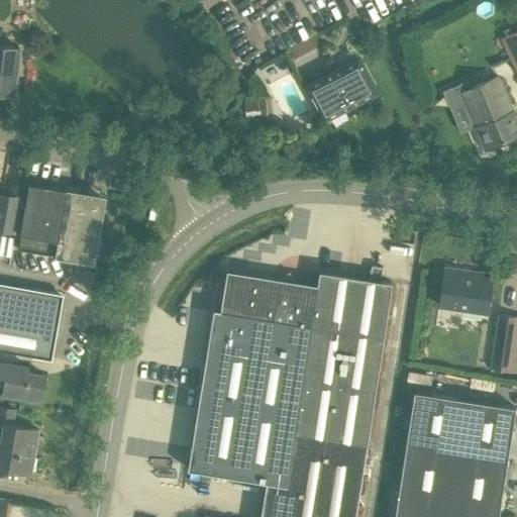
[(0,92),(13,95),(19,48),(0,45),(0,31),(0,30),(0,92)]
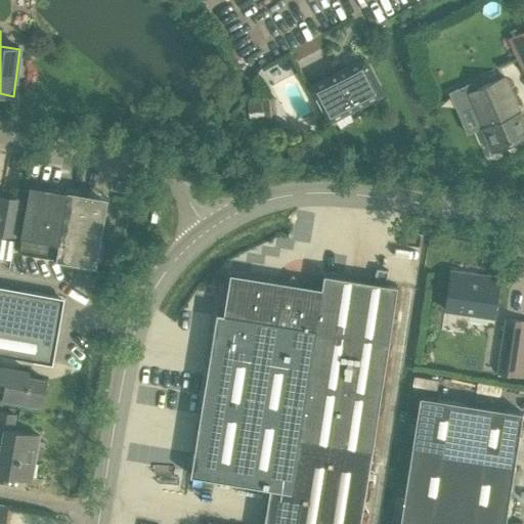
[(523,73),(523,31),(508,39),(523,73)]
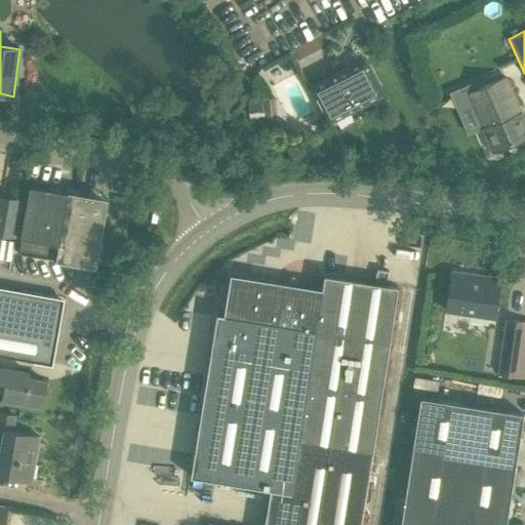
[(327,123),(382,95),(364,61),(310,88),(327,123)]
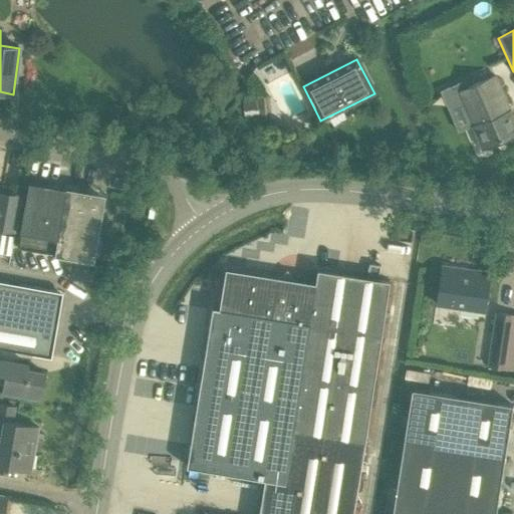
[(464,82),(442,92),(449,108),(462,102),(472,126),(471,126),(481,149),(513,135),(513,119),(510,110),(509,110),(495,76),(467,88),(464,82)]
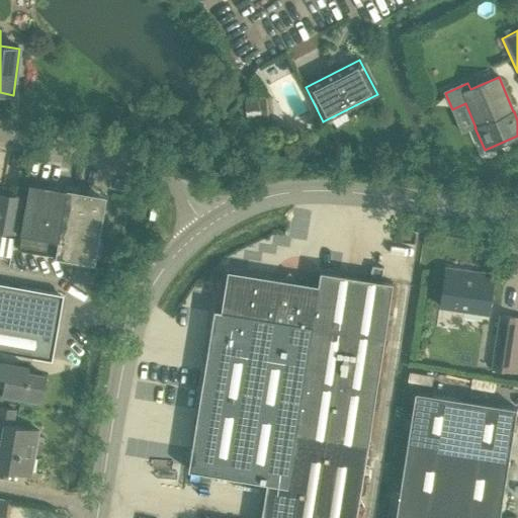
[(104,203),(99,196),(29,184),(18,251),(94,264),(104,203)]
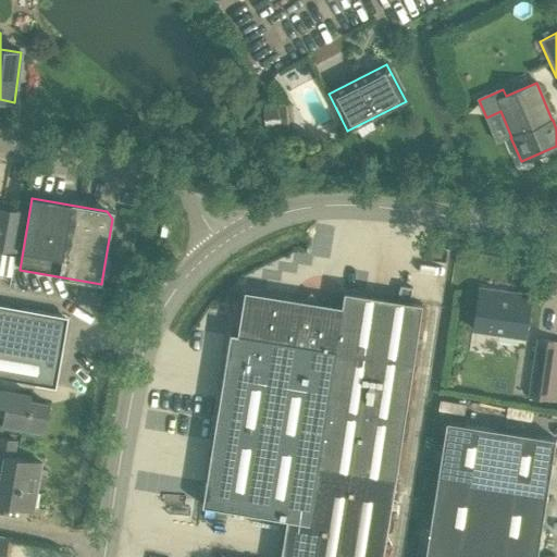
[(0,248),(15,251),(23,212),(0,208),(0,248)]
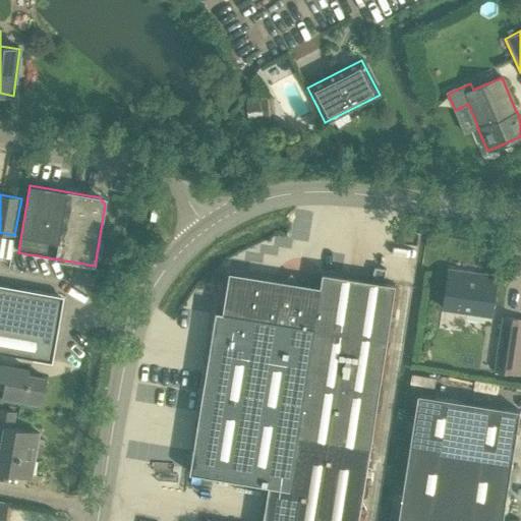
[(0,254),(11,256),(14,236),(0,233),(0,254)]
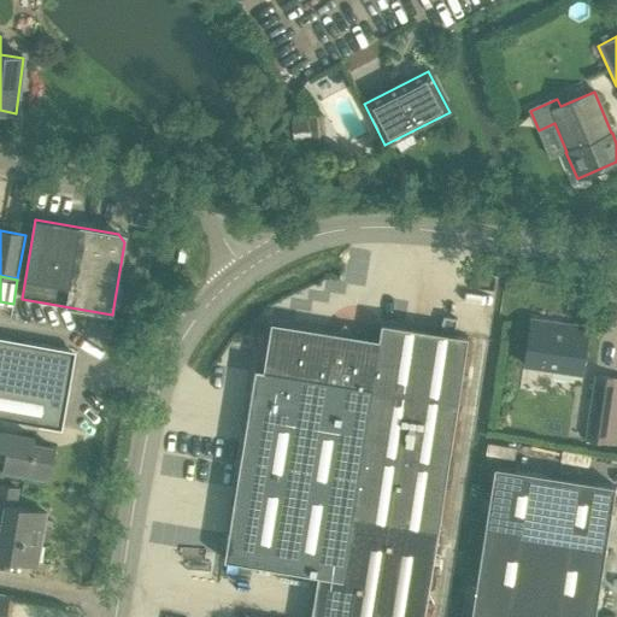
[(529,322),(523,365),(551,370),(581,374),(582,363),(586,335),(562,331),(563,327),(529,322)]
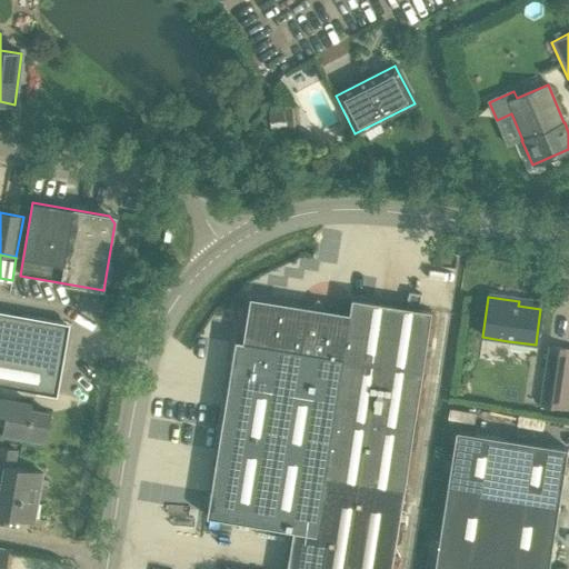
[(216,462),(207,517),(292,531),(286,568),(390,568),(393,551),(399,517),(431,312),(351,299),(349,315),(262,301),(241,342),(237,342),(235,341),(216,462)]
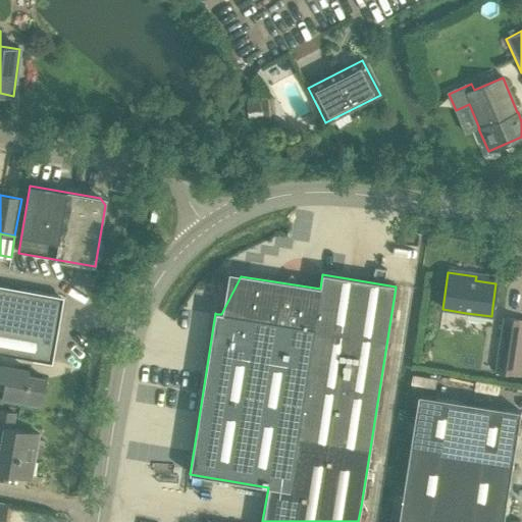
[(0,353),(51,362),(61,300),(5,290),(0,289),(0,353)]
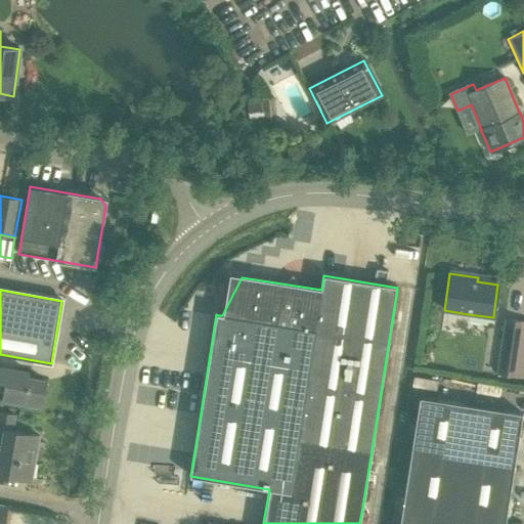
[(500,354),(497,374),(523,378),(523,356),(518,356),(523,321),(505,319),(500,354)]
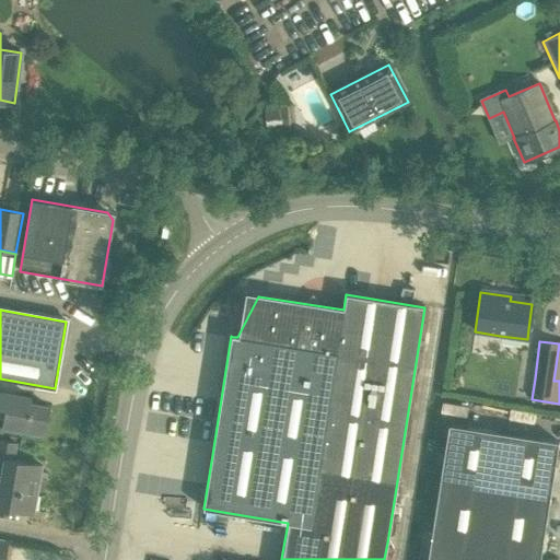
[(30,404),(31,398),(1,393),(0,397),(0,409),(6,410),(3,428),(44,435),(49,407),(30,404)]
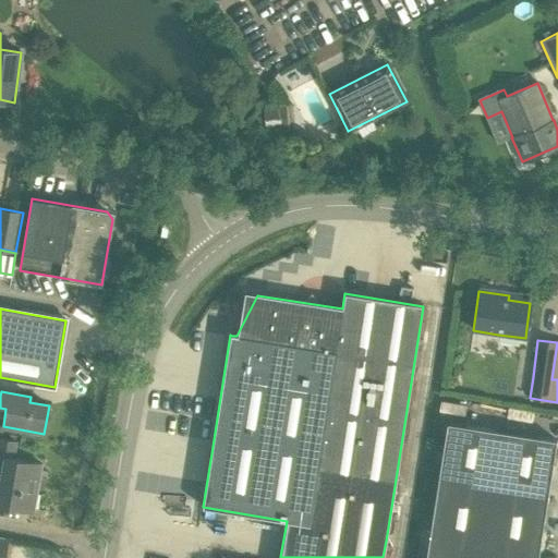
[(556,439),(460,424),(447,422),(437,484),(546,501),(556,439)]
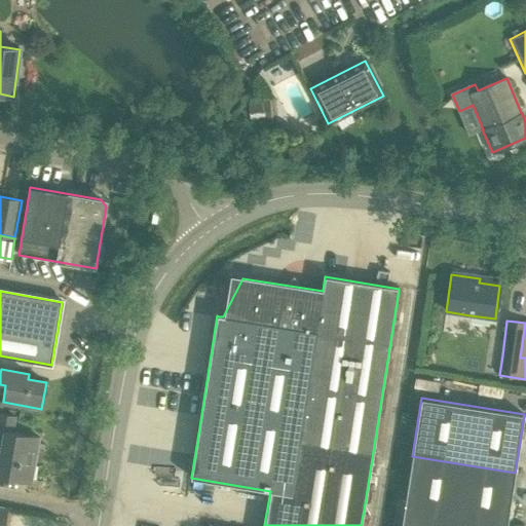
[(0,414),(0,441),(2,442),(0,454),(0,477),(31,483),(39,438),(12,434),(14,417),(0,414)]
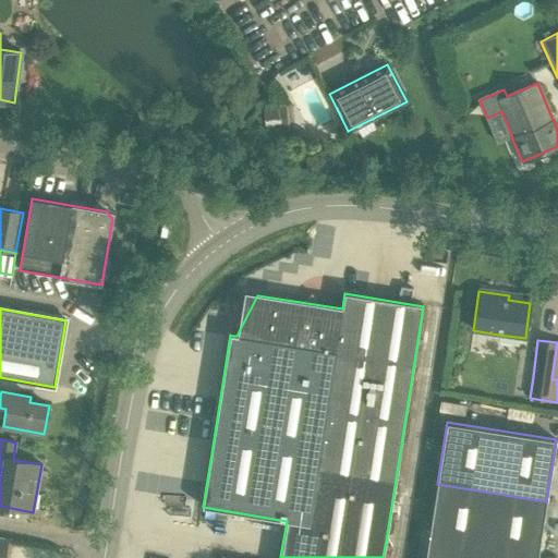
[(511,557),(537,557),(546,501),(437,484),(427,545),(511,557)]
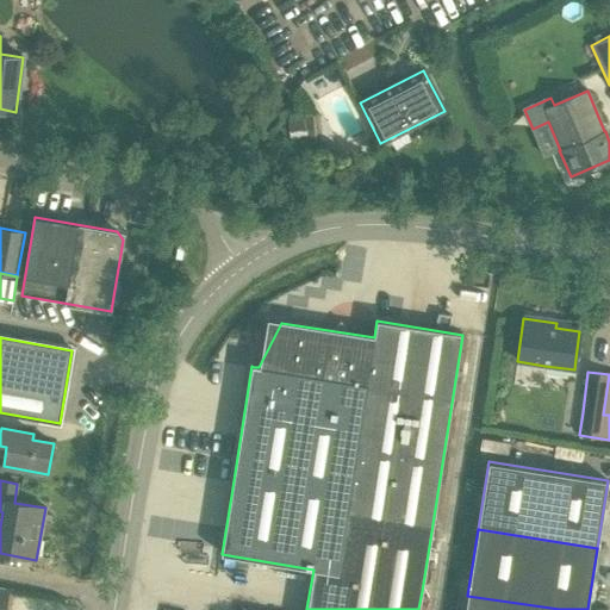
[(559,609),(467,596),(465,609),(559,609)]
